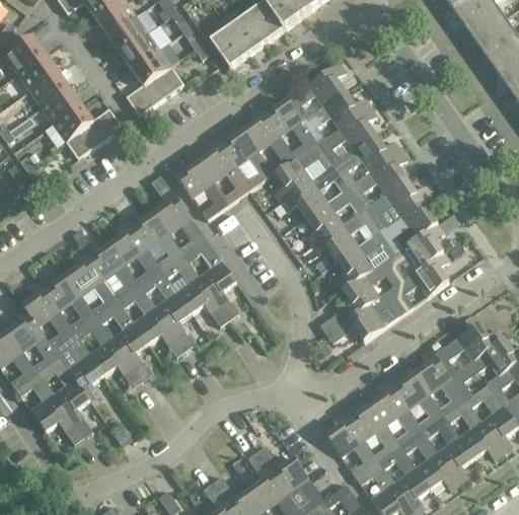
[(58,0),(68,15),(85,3),(84,2),(87,0),(58,0)]
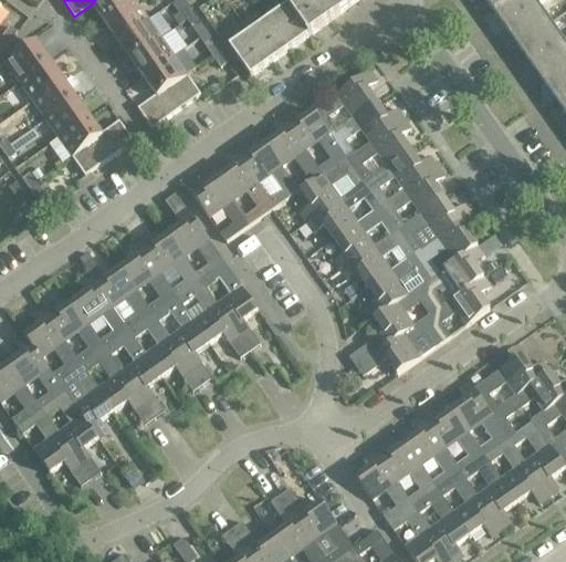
[(135,0),(95,0),(92,2),(93,3),(105,21),(135,0)]
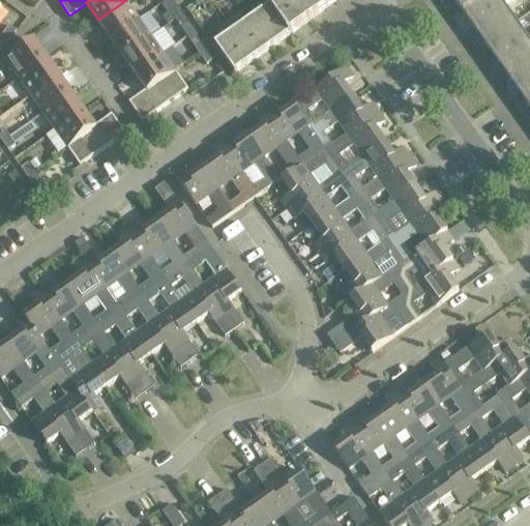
[(139,17),(126,0),(98,20),(111,36),(139,17)]
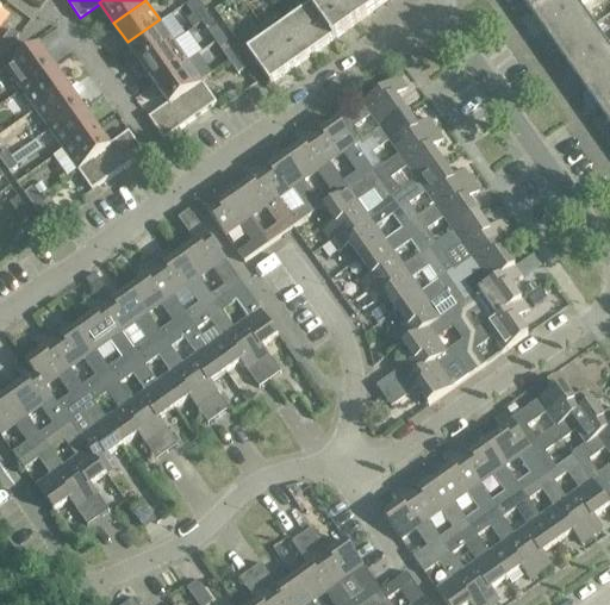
[(315,0),(311,2),(335,36),(355,20),(341,0),(315,0)]
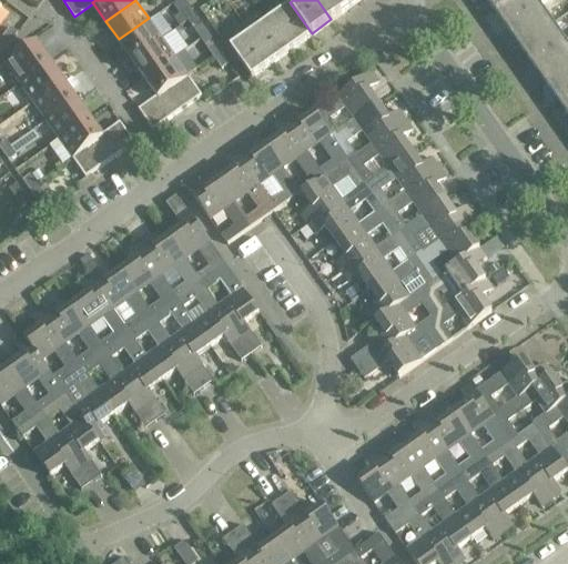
[(317,0),(331,19),(358,0),(317,0)]
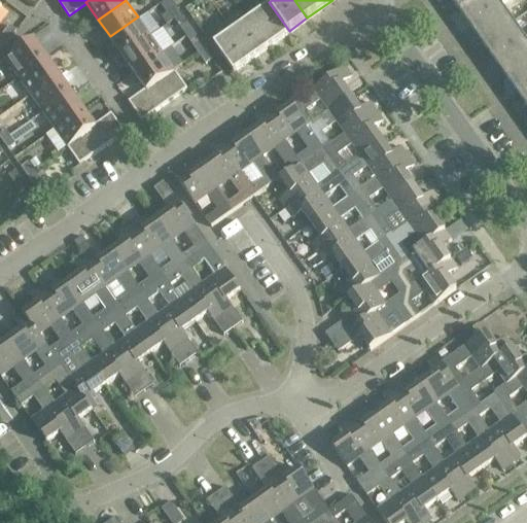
[(501,2),(499,0),(466,0),(458,6),(470,24),(501,2)]
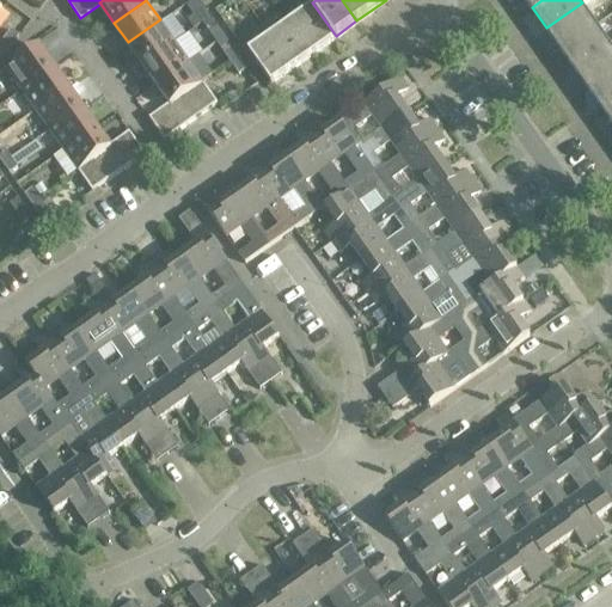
[(336,36),(312,2),(292,18),(314,50),(336,36)]
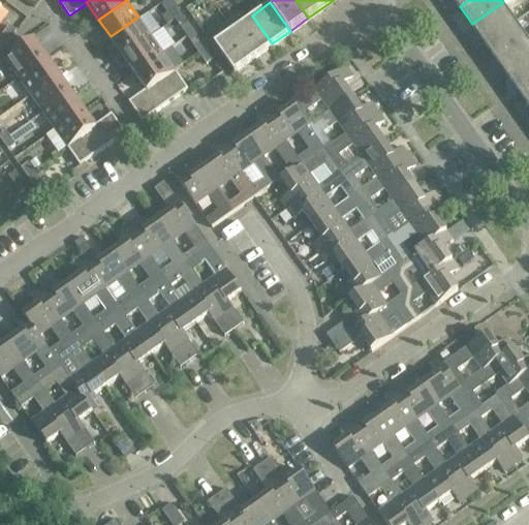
[(515,20),(503,2),(472,24),(484,41),(515,20)]
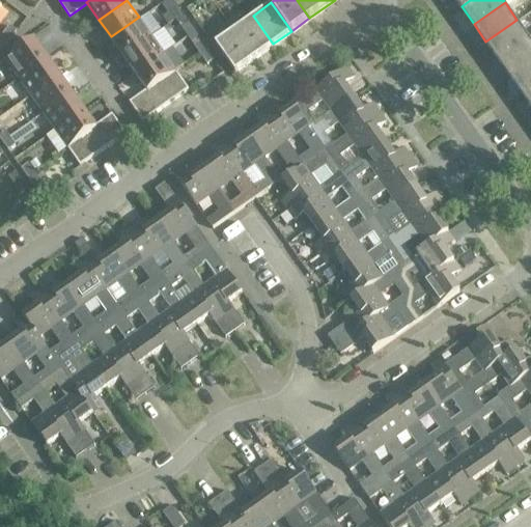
[(183,11),(177,4),(170,9),(175,18),(183,11)]
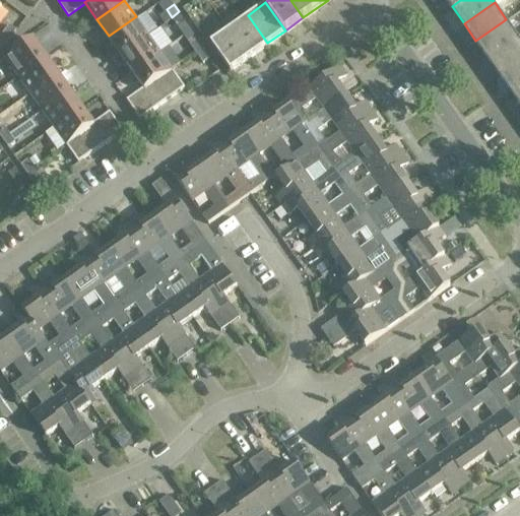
[(185,19),(179,11),(172,17),(178,24),(185,19)]
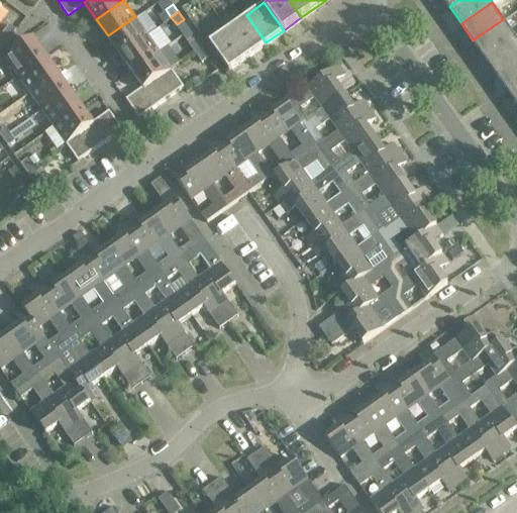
[(266,42),(246,15),(228,27),(247,55),(266,42)]
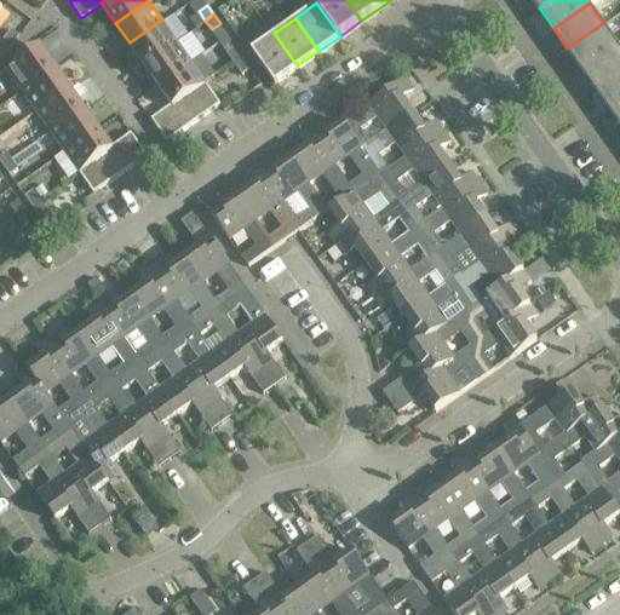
[(177,40),(162,19),(130,42),(143,63),(177,40)]
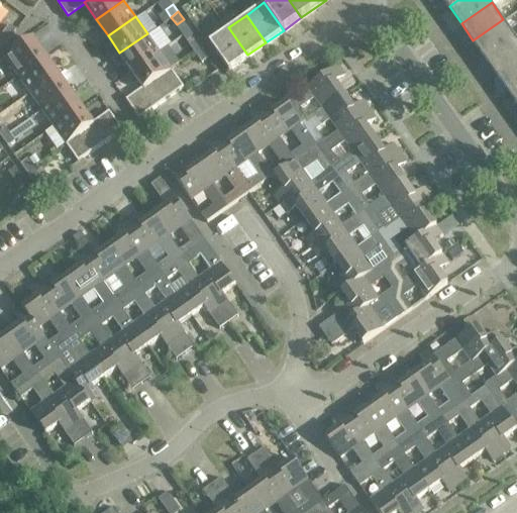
[(515,35),(503,19),(473,40),(485,57),(515,35)]
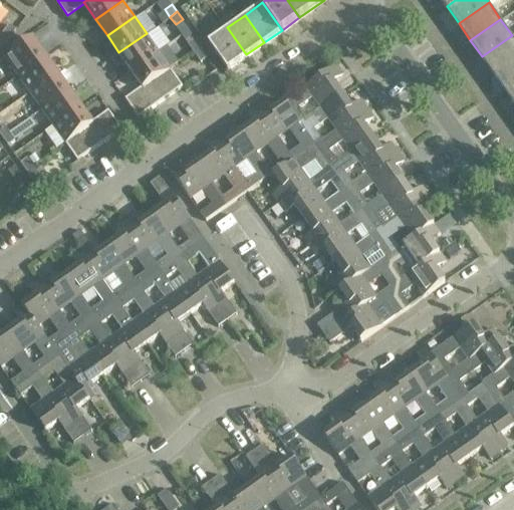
[(9,22),(1,33),(8,38),(16,27),(9,22)]
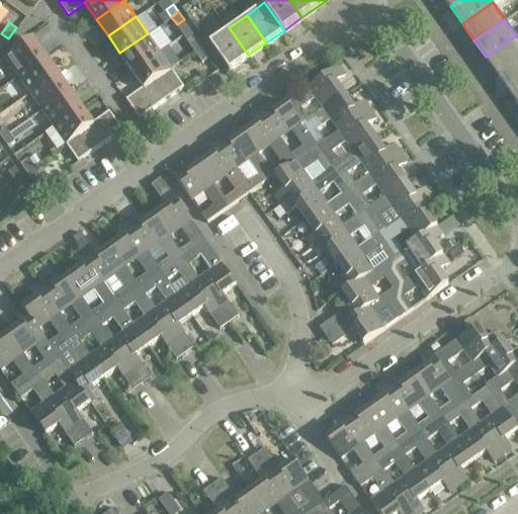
[(248,55),(229,27),(209,40),(230,69),(248,55)]
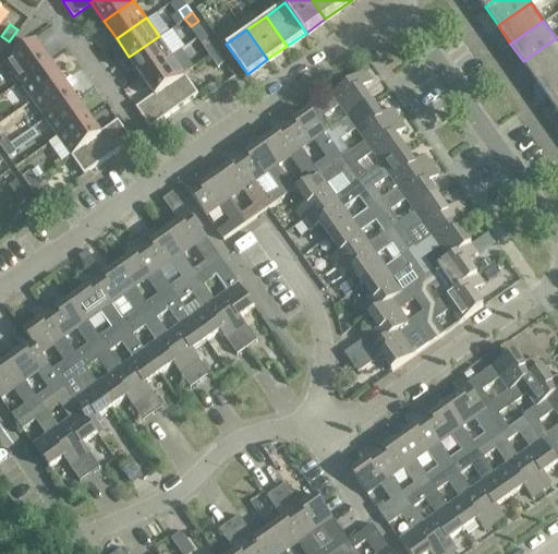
[(172,55),(159,36),(129,57),(142,75),(172,55)]
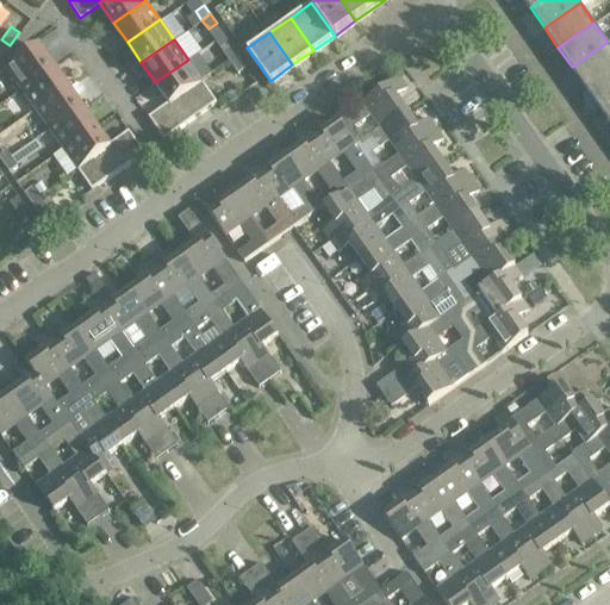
[(609,69),(609,44),(608,42),(572,67),(586,87),(609,69)]
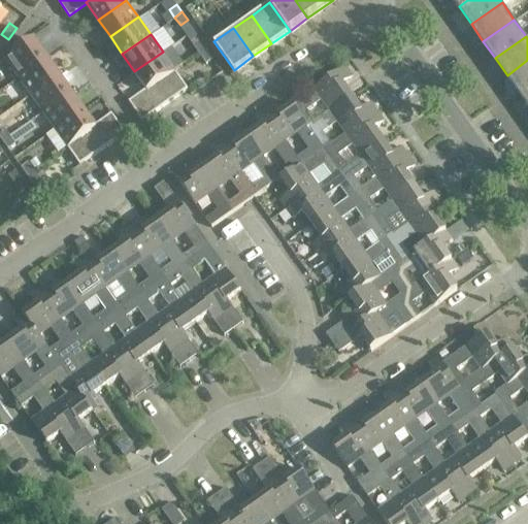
[(5,58),(19,75),(46,56),(34,37),(5,58)]
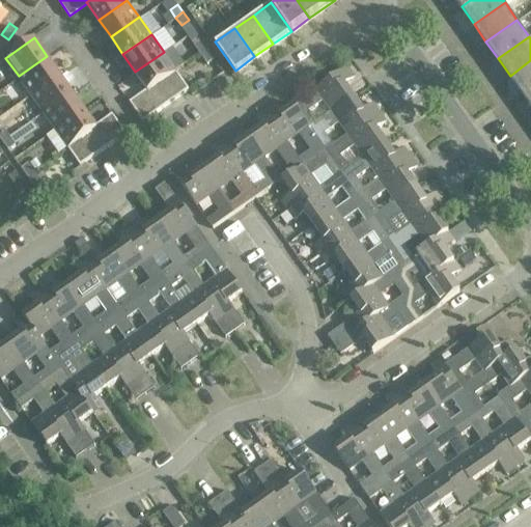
[(206,46),(201,37),(193,43),(199,51),(206,46)]
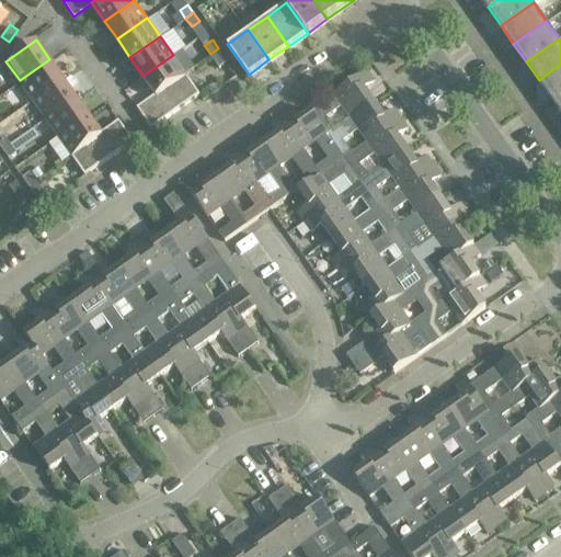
[(227,60),(218,48),(210,54),(219,66),(227,60)]
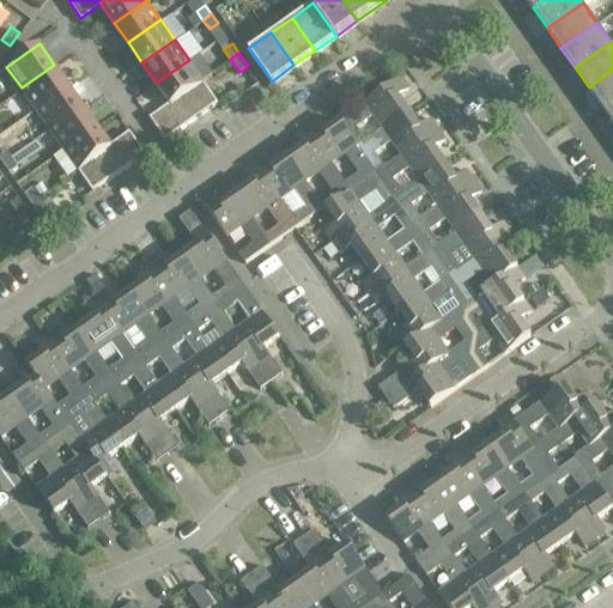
[(202,79),(189,60),(156,83),(169,102),(170,103),(202,79)]
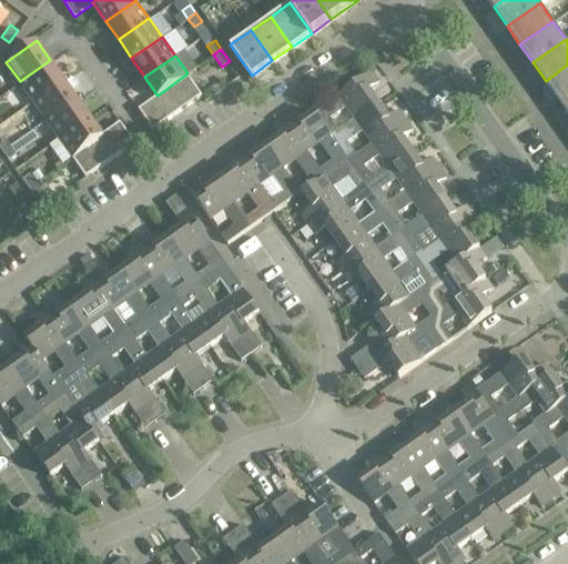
[(63,79),(50,60),(20,81),(33,100),(63,79)]
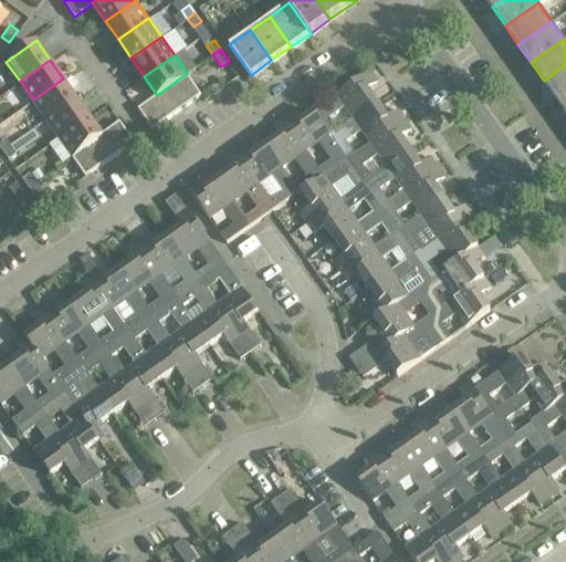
[(565,92),(565,64),(544,81),(557,100),(565,92)]
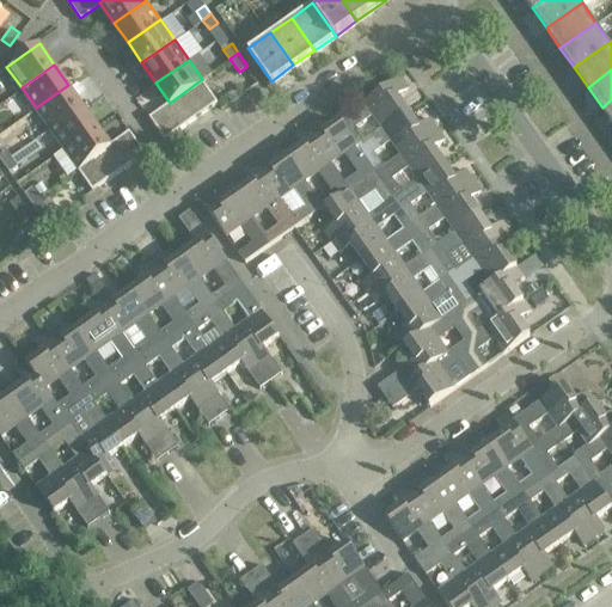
[(401,74),(338,118),(357,145),(366,139),(355,126),(372,114),(381,128),(408,109),(393,89),(397,86),(401,91),(409,86),(401,74)]
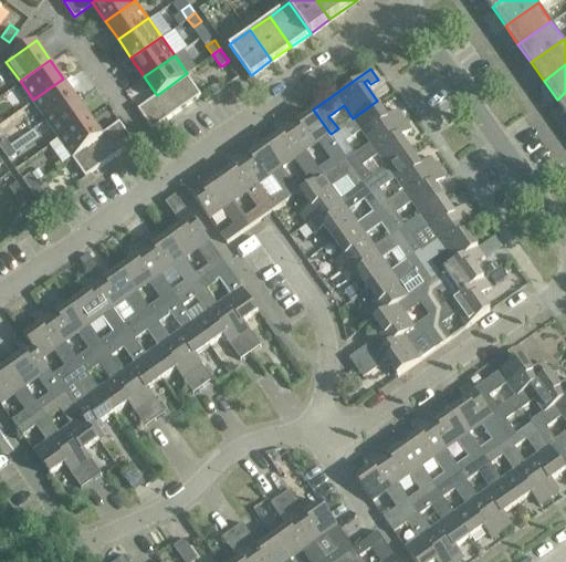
[(201,93),(187,73),(157,95),(156,94),(137,106),(153,127),(201,93)]
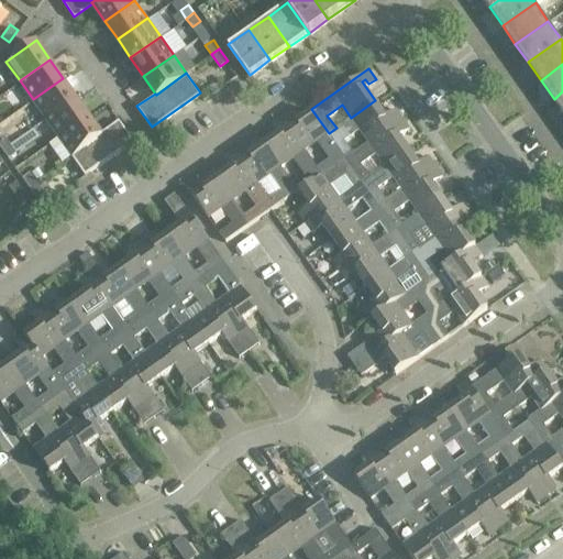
[(76,96),(63,78),(33,99),(45,118),(76,96)]
